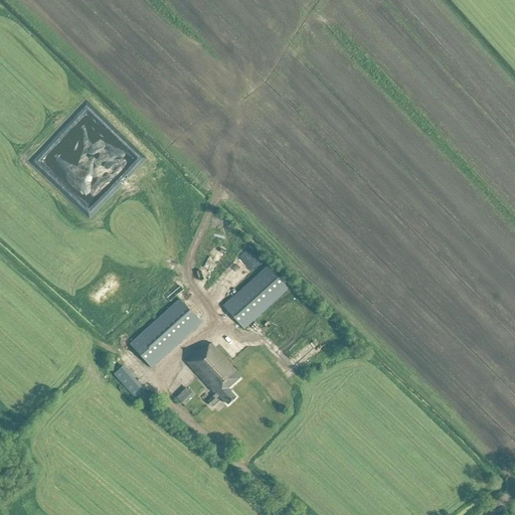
[(244,252),(237,265),(251,273),(259,261),(244,252)]
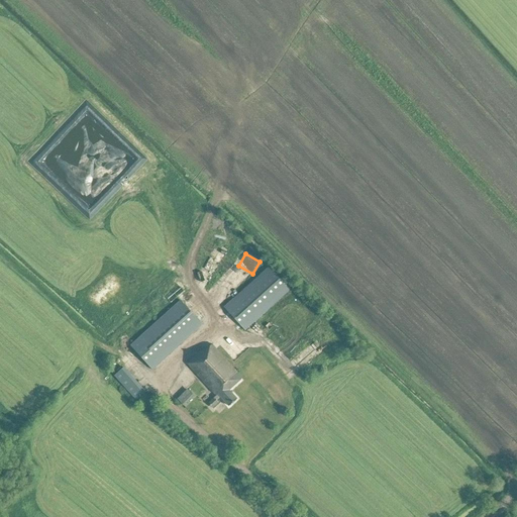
[(245,331),(290,290),(269,268),(224,308),(245,331)]
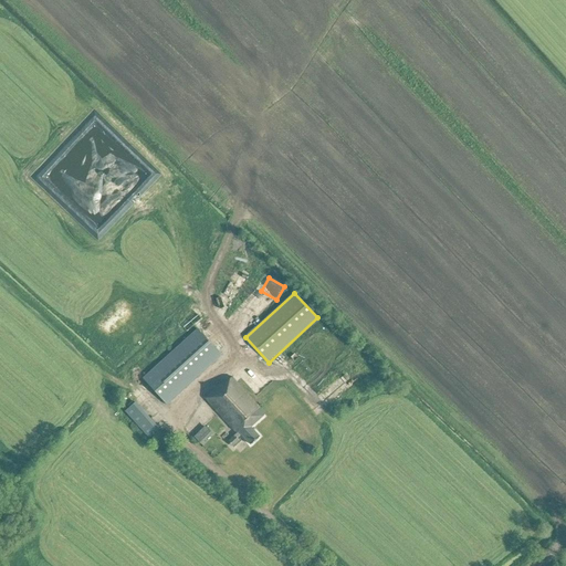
[(166,405),(221,356),(198,329),(143,379),(166,405)]
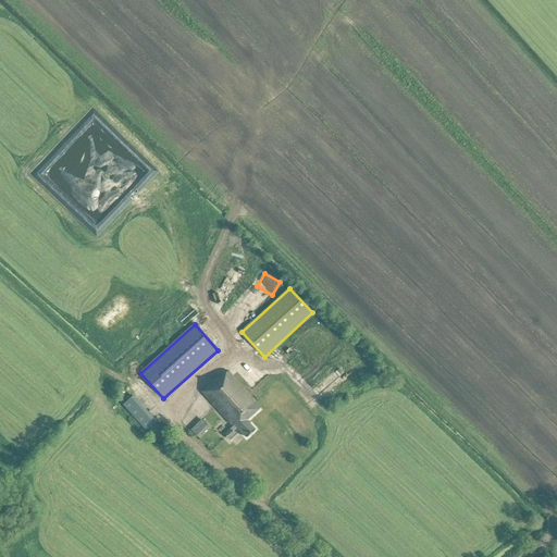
[(335,382),(342,385),(346,374),(339,371),(335,382)]
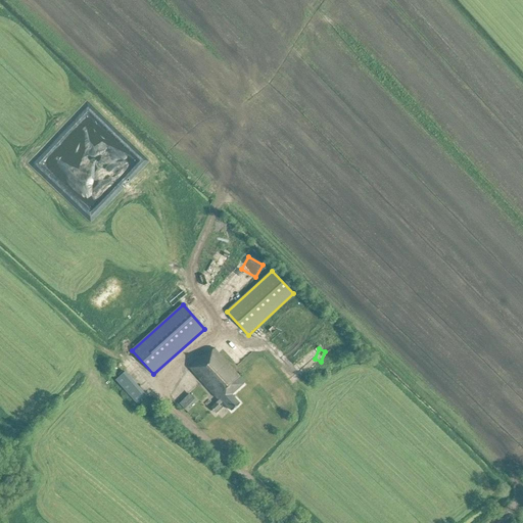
[(245,383),(214,349),(207,355),(206,353),(190,369),(219,401),(217,403),(211,409),(215,413),(221,408),(220,407),(224,402),(232,412),(240,405),(232,395),(245,383)]
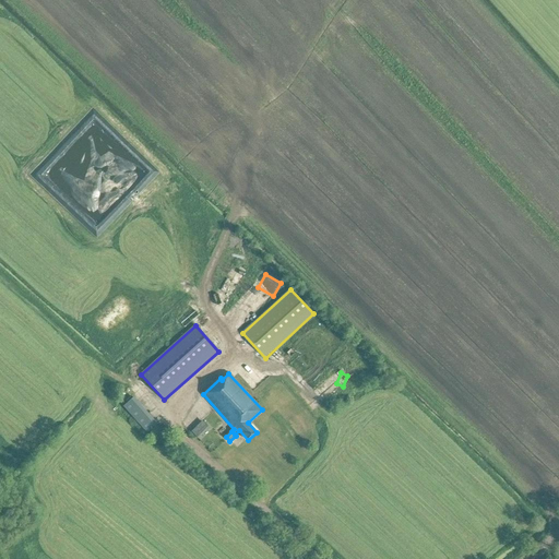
[(147,431),(159,420),(137,395),(126,405),(147,431)]
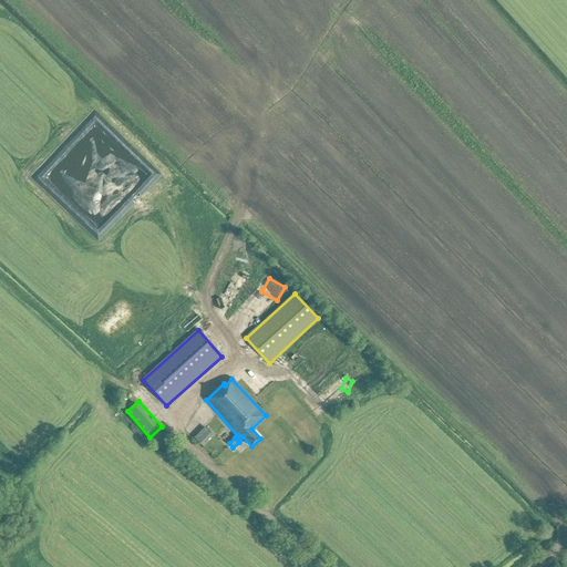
[(199,444),(210,433),(203,426),(192,437),(199,444)]
